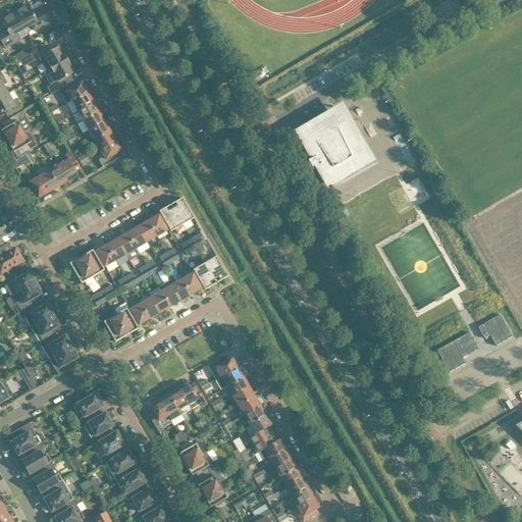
[(52,21),(44,6),(33,13),(28,4),(14,12),(23,29),(31,24),(35,32),(52,21)]
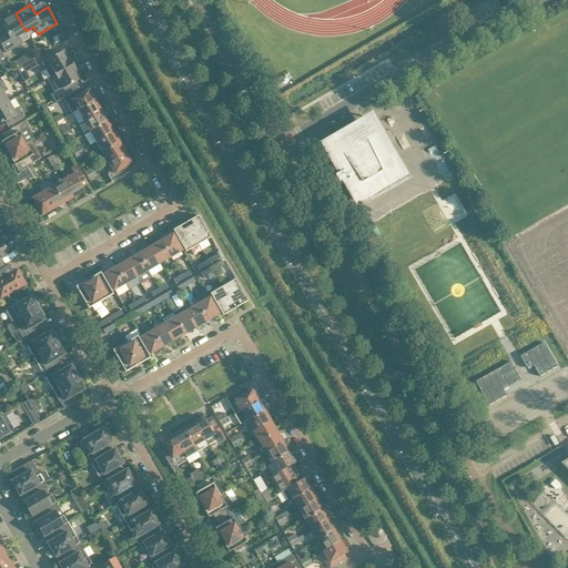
[(26,31),(16,13),(1,21),(7,31),(0,34),(0,43),(6,53),(22,43),(19,36),(26,31)]
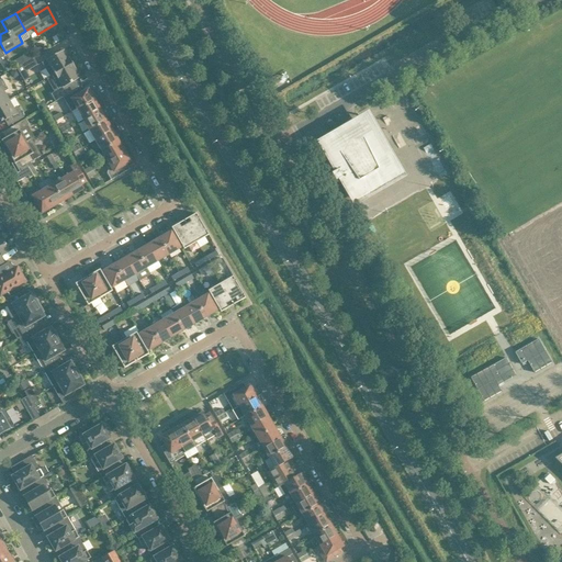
[(42,63),(49,77),(72,64),(69,58),(68,58),(64,49),(42,63)]
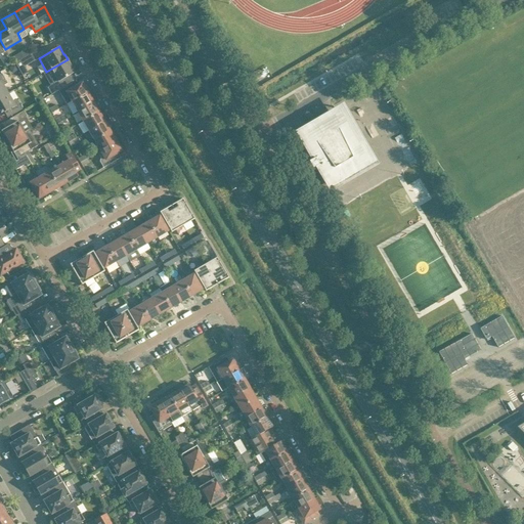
[(15,63),(23,76),(28,73),(25,67),(35,60),(32,54),(15,63)]
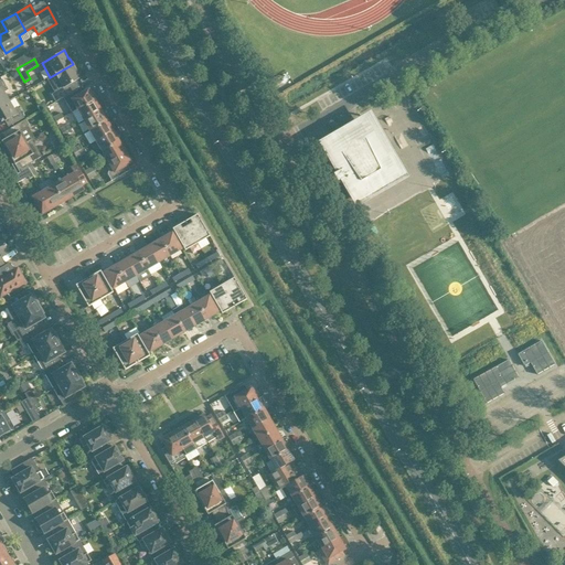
[(75,70),(76,70),(73,64),(50,77),(55,75),(59,82),(57,83),(55,85),(55,87),(57,91),(51,95),(55,103),(64,97),(80,88),(77,81),(81,78),(75,70)]
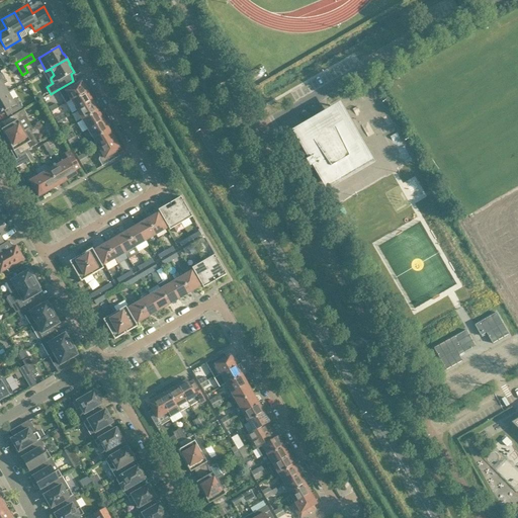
[(73,81),(59,89),(67,104),(72,101),(87,92),(81,82),(76,85),(73,81)]
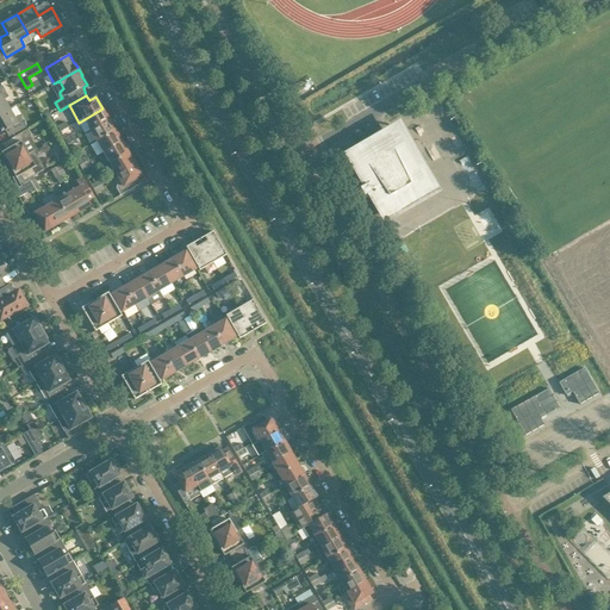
[(85,119),(79,123),(85,134),(91,130),(109,119),(103,109),(85,119)]
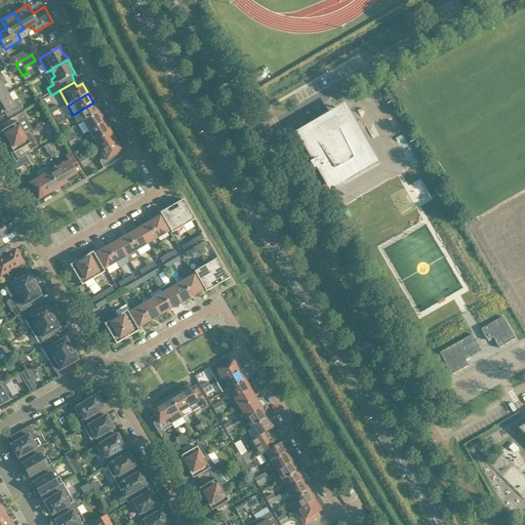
[(12,102),(8,94),(0,98),(0,114),(7,110),(11,116),(23,110),(16,99),(12,102)]
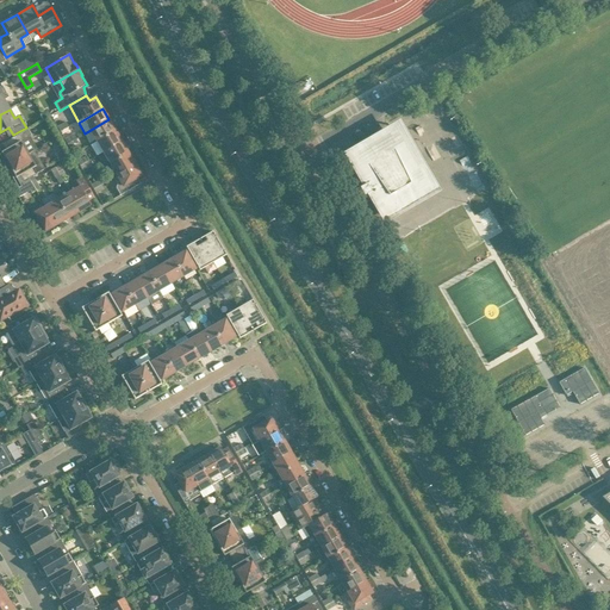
[(109,119),(91,130),(98,141),(116,131),(109,119)]
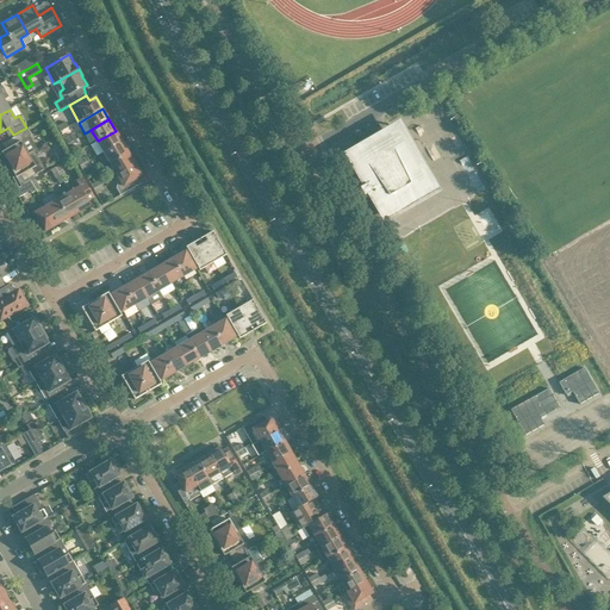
[(66,122),(57,126),(60,131),(69,126),(66,122)]
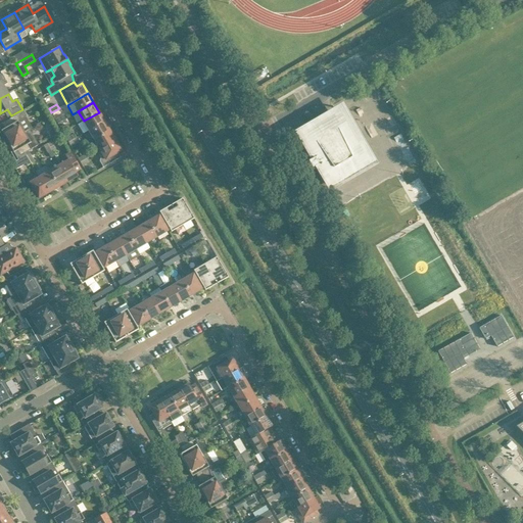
[(1,132),(0,132),(0,134),(3,139),(5,138),(7,142),(25,132),(18,122),(26,117),(27,116),(24,110),(13,116),(2,124),(5,129),(1,131),(1,132)]
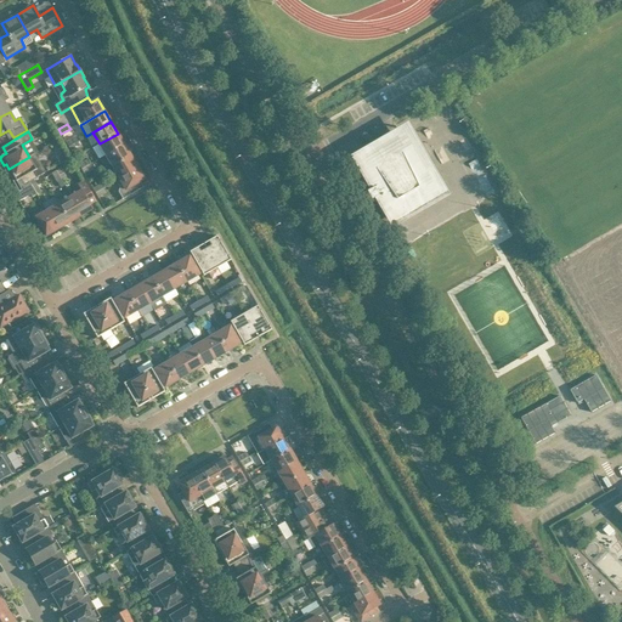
[(375,198),(388,219),(403,209),(407,214),(431,199),(429,194),(444,186),(412,131),(401,137),(400,136),(394,139),(395,141),(356,164),(371,190),(367,191),(372,199),(375,198)]
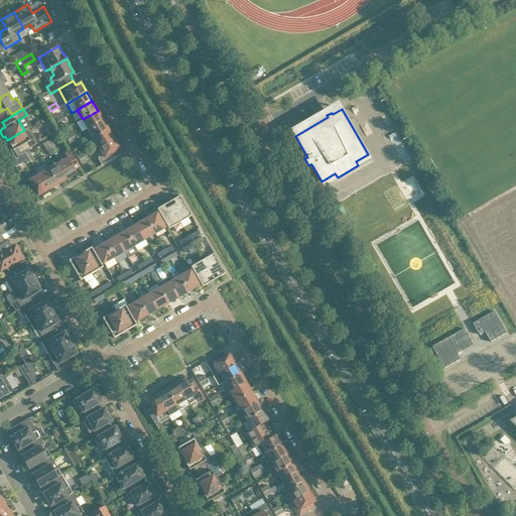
[(83,119),(77,123),(82,132),(88,129),(103,120),(98,111),(83,119)]
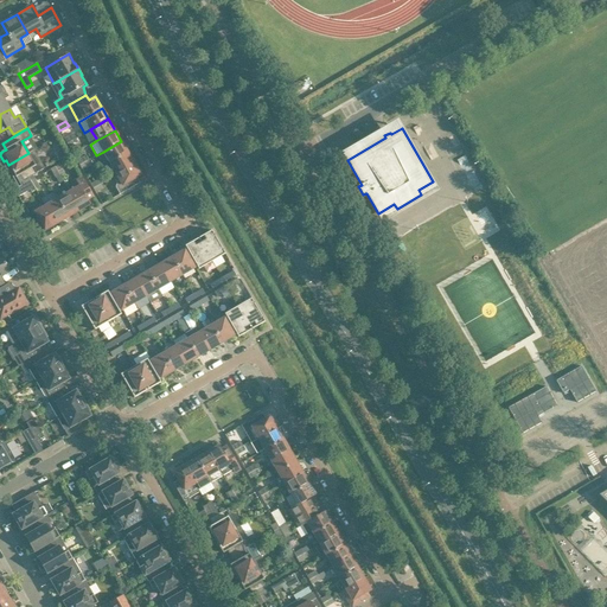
[(103,152),(109,163),(128,152),(121,141),(103,152)]
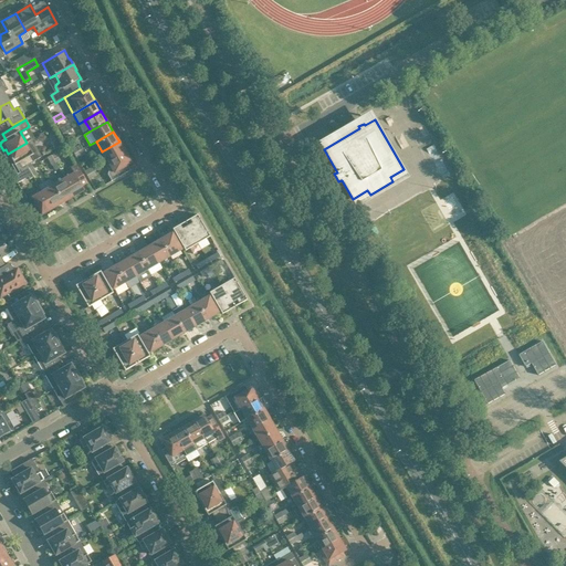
[(27,143),(8,154),(11,158),(8,159),(12,166),(14,165),(19,163),(24,171),(29,168),(27,166),(31,164),(34,161),(38,159),(42,157),(39,152),(32,139),(27,143)]
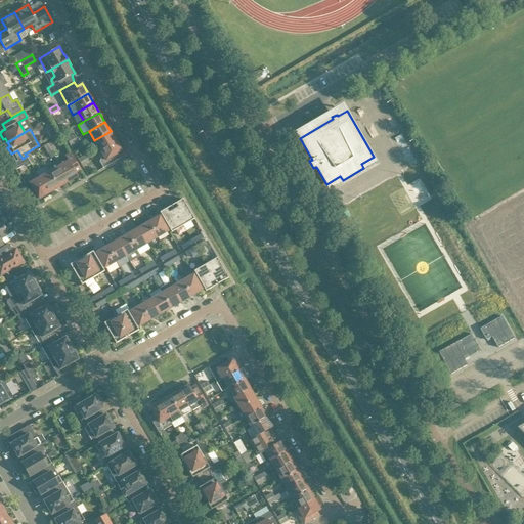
[(100,149),(116,141),(111,131),(94,140),(100,149)]
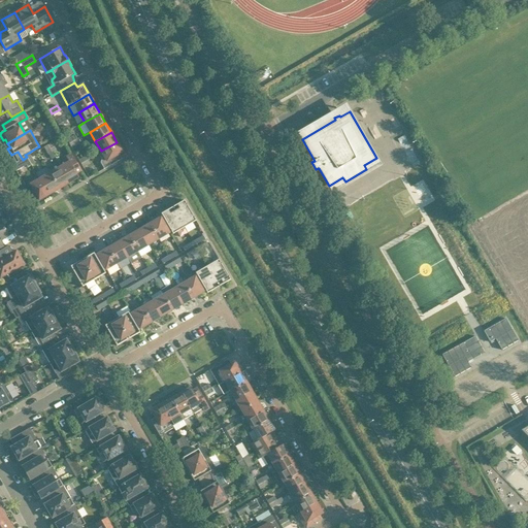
[(101,156),(100,162),(101,164),(104,169),(122,159),(120,154),(123,153),(117,142),(101,151),(103,155),(101,156)]
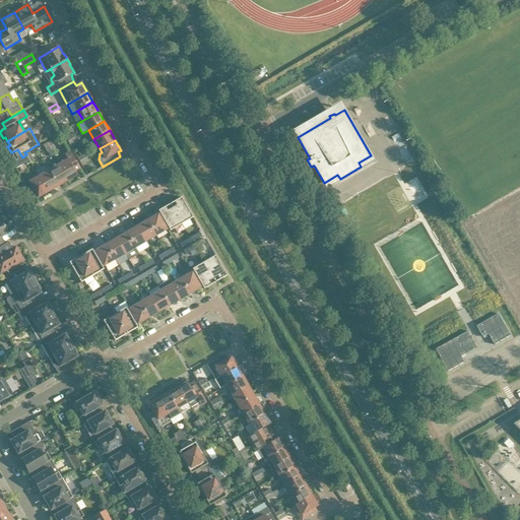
[(68,159),(59,165),(68,181),(77,175),(75,171),(79,169),(80,169),(70,151),(65,154),(68,159)]
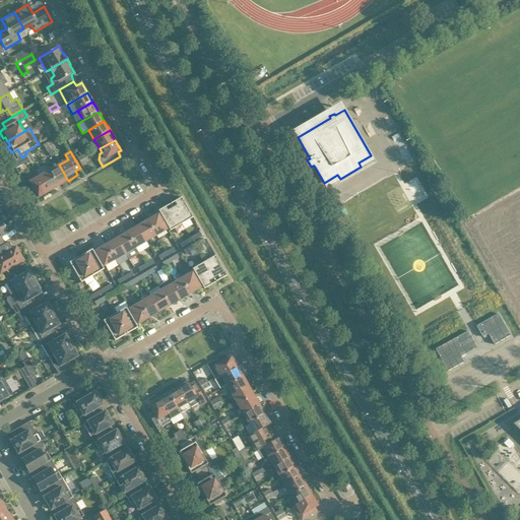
[(22,157),(12,163),(15,169),(25,163),(26,165),(30,163),(26,154),(22,157)]
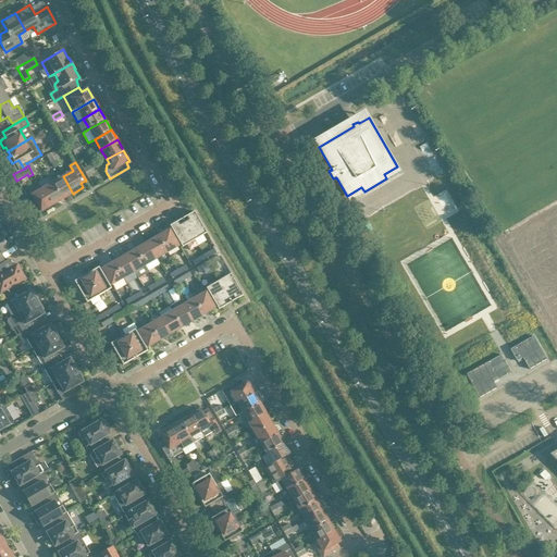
[(63,176),(52,183),(62,199),(73,194),(63,176)]
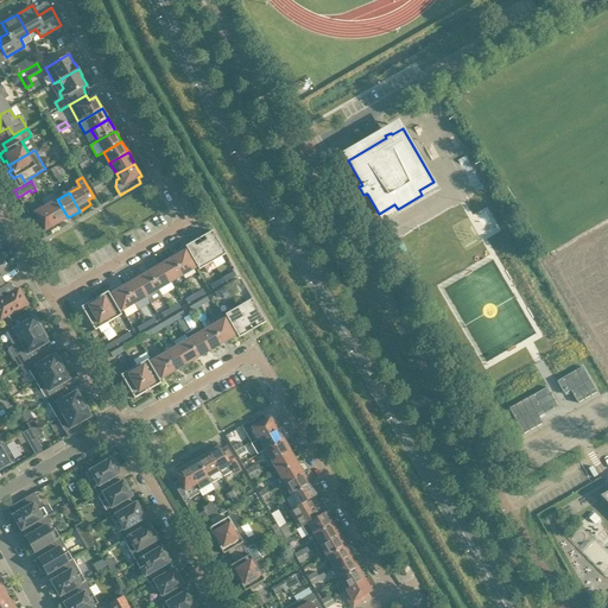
[(68,217),(57,200),(46,206),(57,223),(68,217)]
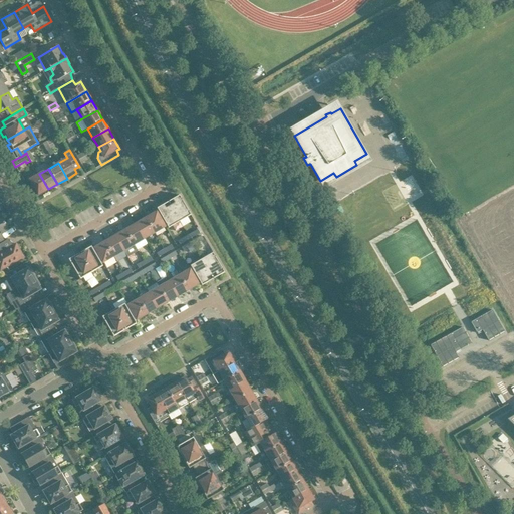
[(38,195),(48,189),(39,174),(29,180),(38,195)]
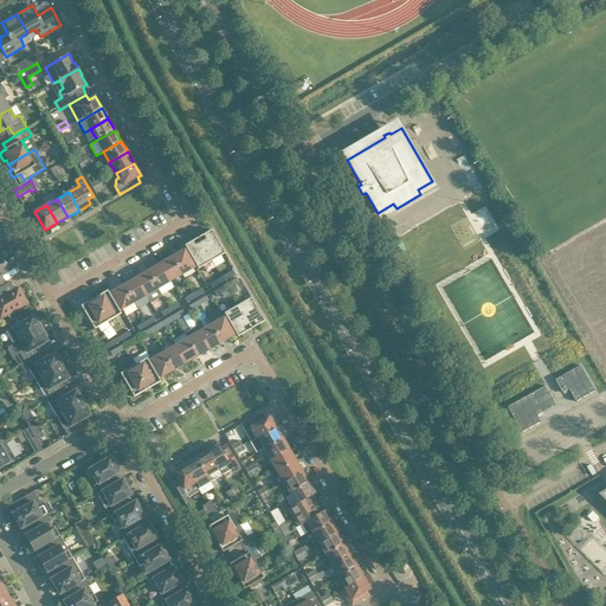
[(212,230),(198,238),(212,260),(225,253),(218,240),(212,230)]
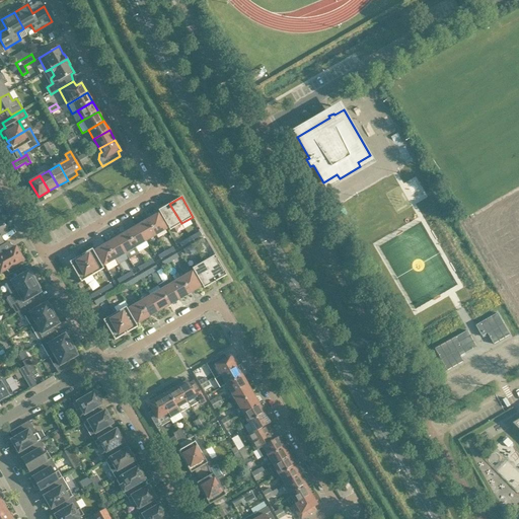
[(160,213),(158,214),(166,228),(168,227),(169,230),(181,223),(169,204),(158,210),(160,213)]
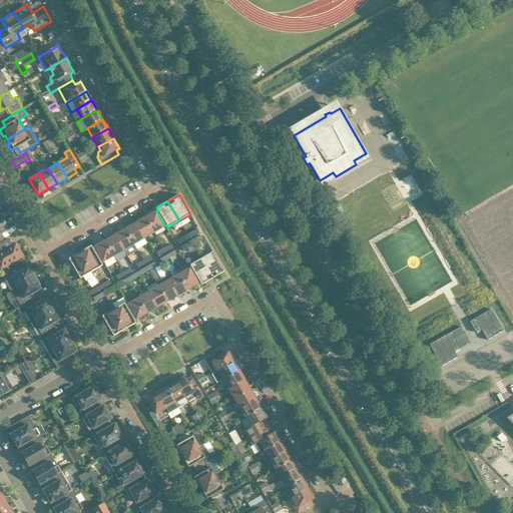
[(156,211),(146,217),(154,231),(164,225),(156,211)]
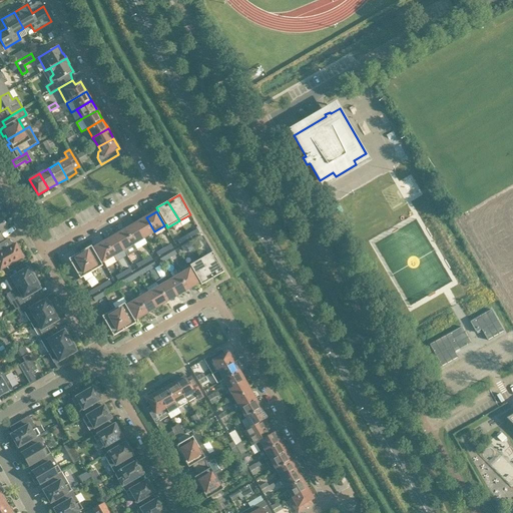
[(144,237),(154,231),(146,217),(135,223),(144,237)]
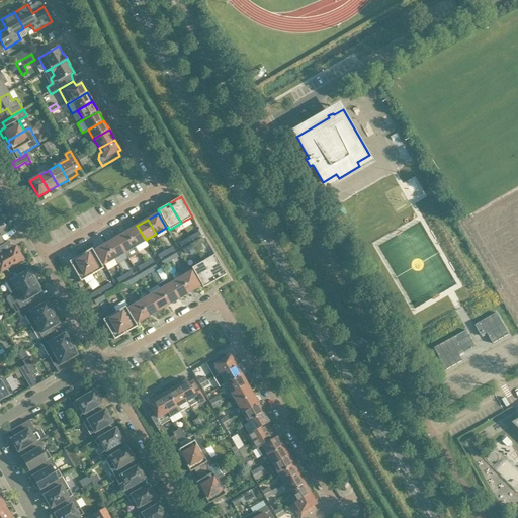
[(135,246),(146,240),(137,226),(126,232),(135,246)]
